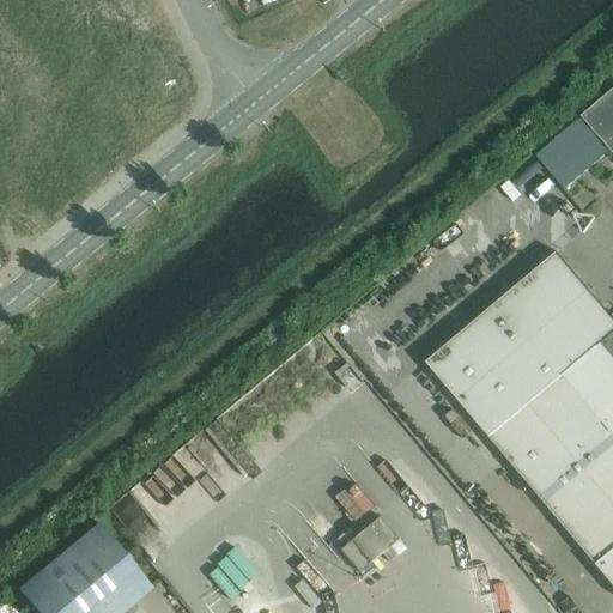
[(583,120),(536,158),(564,192),(610,152),(596,138),(598,137),(612,155),(612,93),(583,119),(594,131),(593,132),(583,120)]
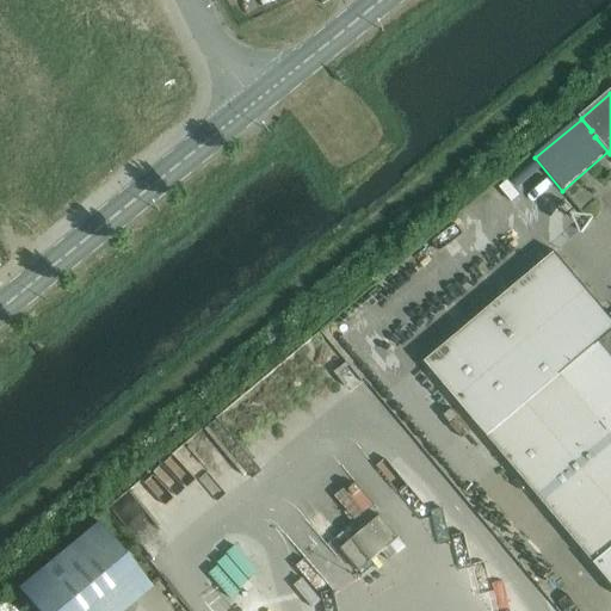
[(562,372),(610,331),(610,319),(555,252),(425,360),(526,481),(556,516),(610,468),(610,425),(609,427),(562,372)]
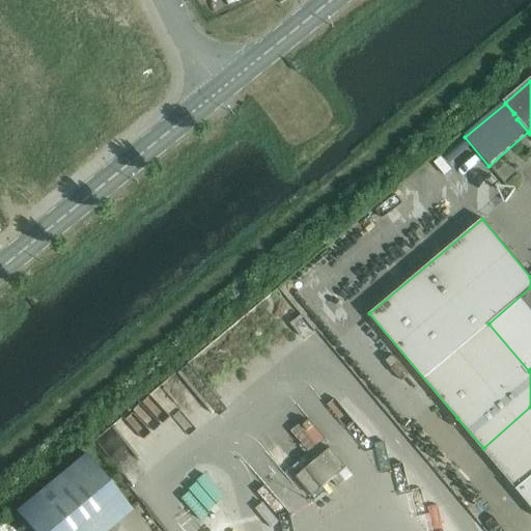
[(530,287),(488,324),(529,371),(530,369),(530,407),(483,448),(530,504),(530,287)]
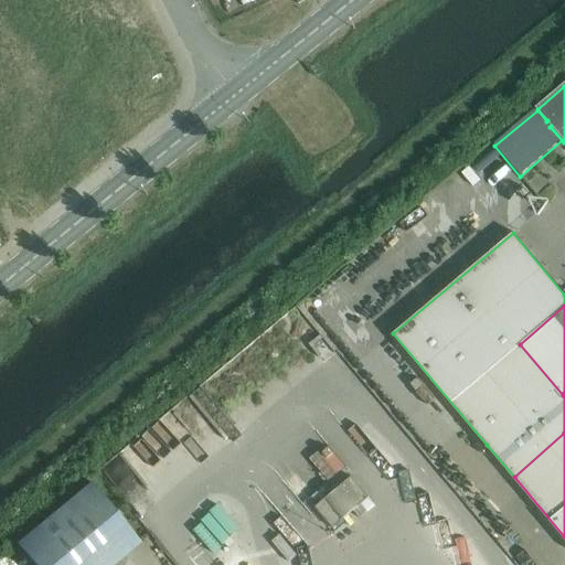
[(333,444),(317,456),(333,480),(350,468),(333,444)]
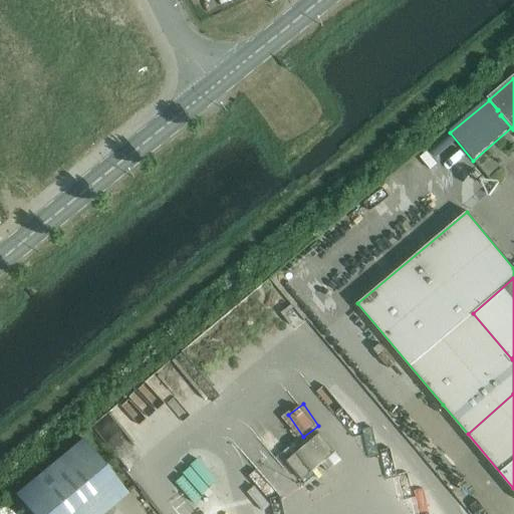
[(319,434),(287,462),(303,481),(335,453),(319,434)]
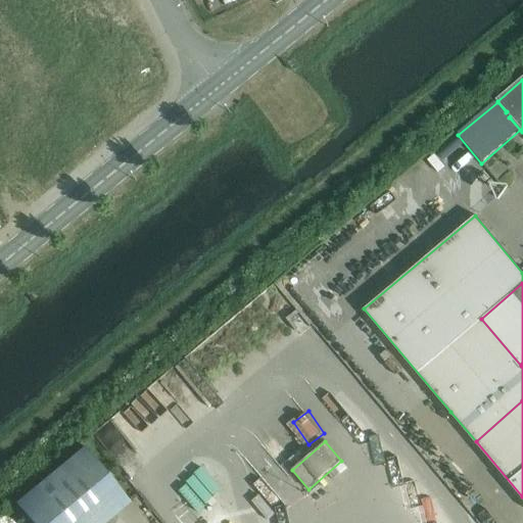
[(29,522),(105,522),(130,504),(84,447),(14,505),(29,522)]
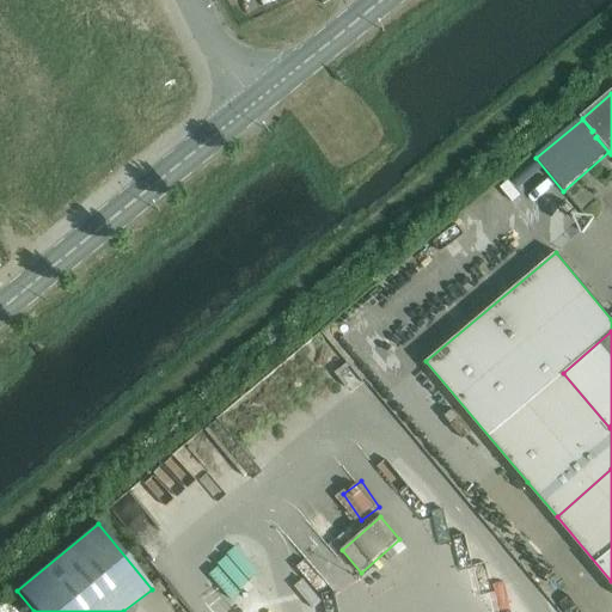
[(214,569),(238,595),(265,570),(243,544),(214,569)]
